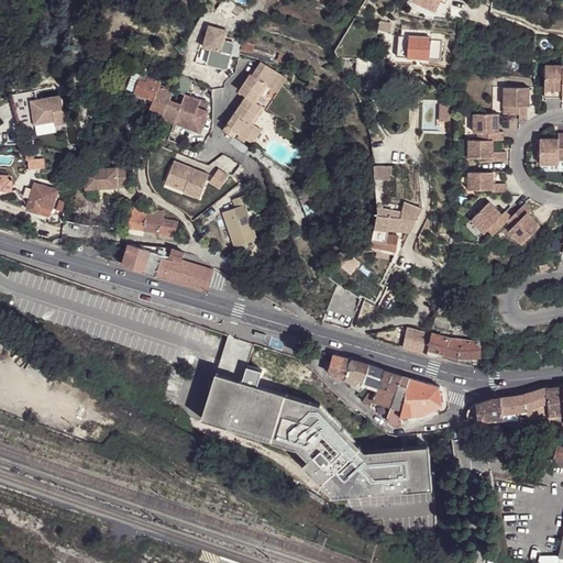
[(433,10),(437,0),(422,0),(421,4),(433,10)]
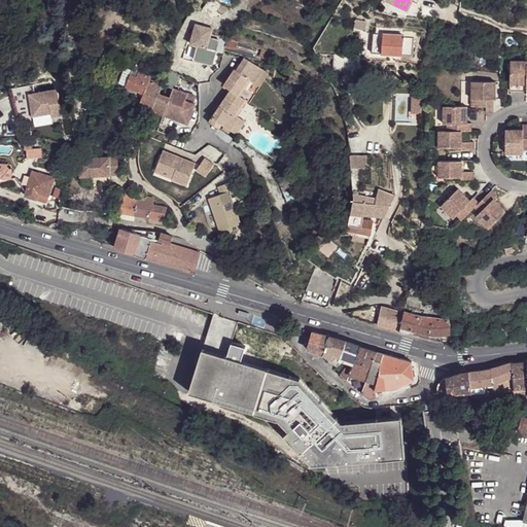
[(361,28),(373,30),(374,22),(363,20),(361,28)]
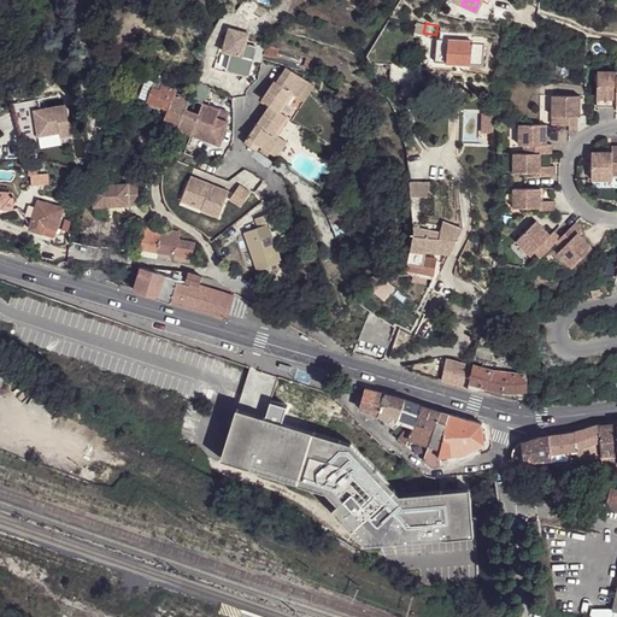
[(248,37),(228,33),(223,56),(231,58),(229,74),(240,76),(250,78),(253,62),(250,60),(251,56),(254,57),(256,50),(246,47),(248,37)]
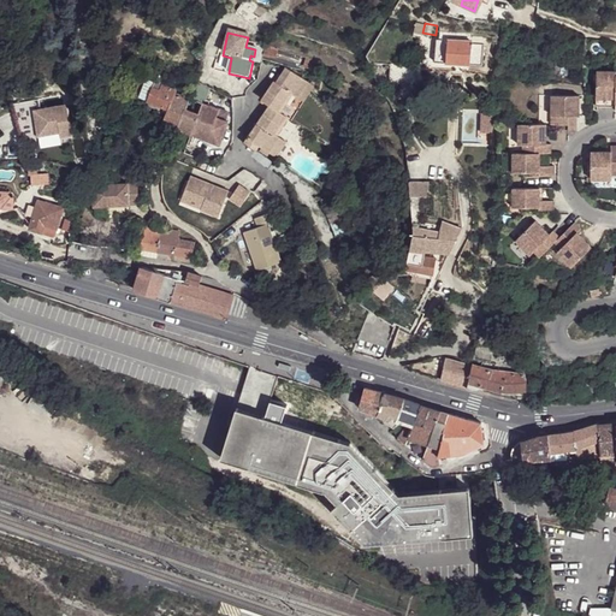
[(448,40),(446,40),(444,61),(492,66),(493,45),(460,41),(448,40)]
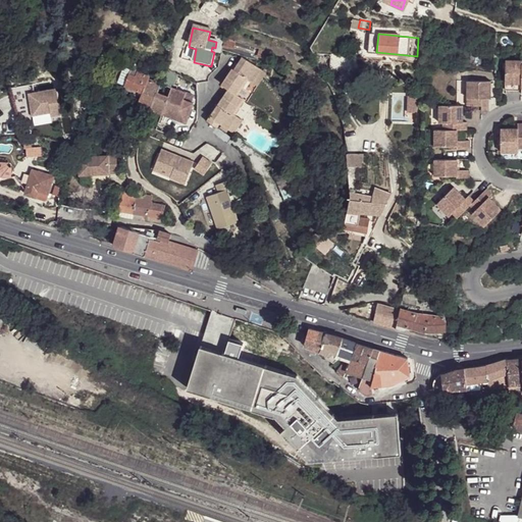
[(232,43),(224,40),(223,48),(230,50),(232,43)]
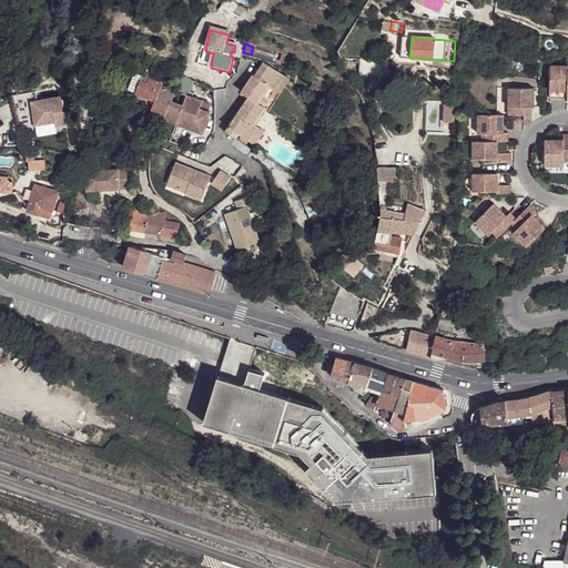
[(211,68),(213,53),(205,51),(202,50),(198,68),(220,73),(221,70),(211,68)]
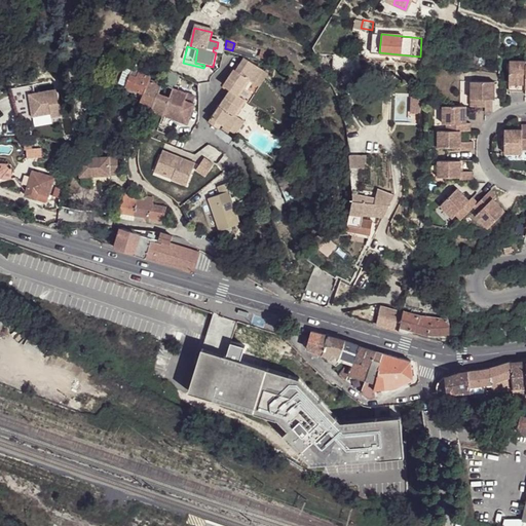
[(267,51),(258,48),(256,57),(266,59),(267,51)]
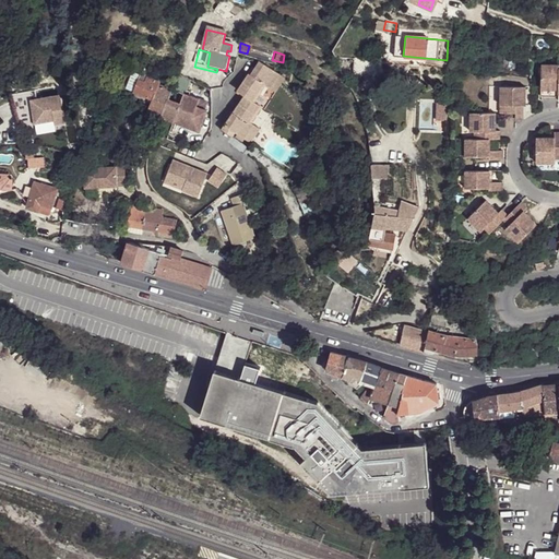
[(353,56),(353,72),(377,73),(378,57),(353,56)]
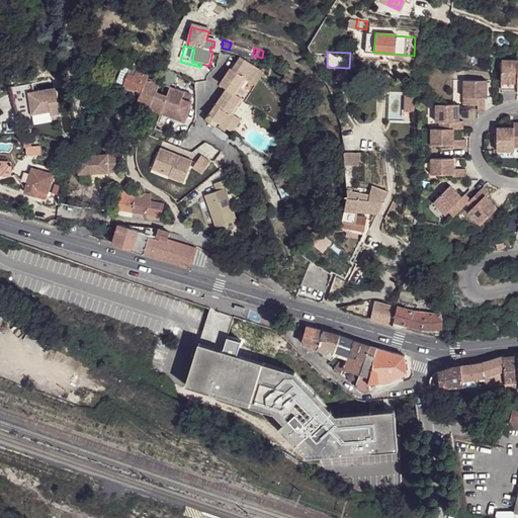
[(217,83),(224,87),(231,92),(240,77),(247,81),(255,68),(237,56),(229,68),(227,67),(217,83)]
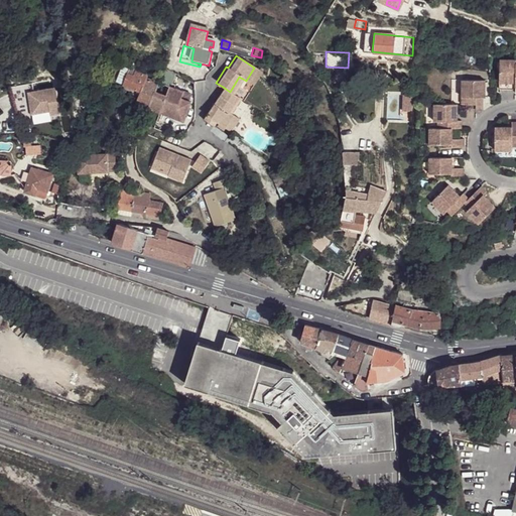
[(515,59),(515,56),(498,55),(497,86),(514,86),(514,83),(515,59)]
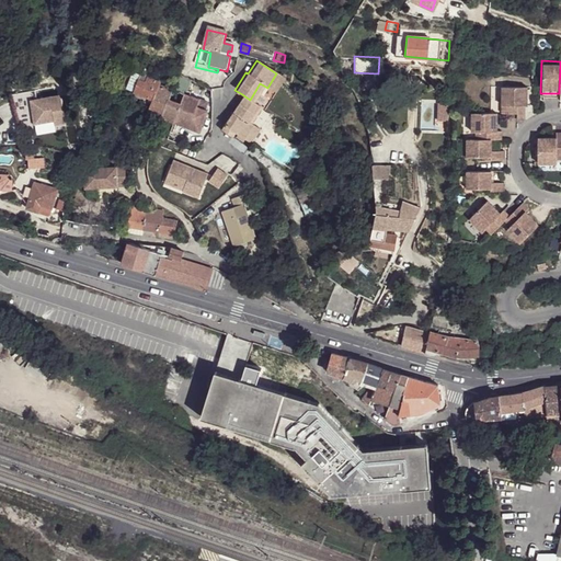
[(125,87),(151,96),(157,82),(158,82),(159,80),(132,69),(125,87)]
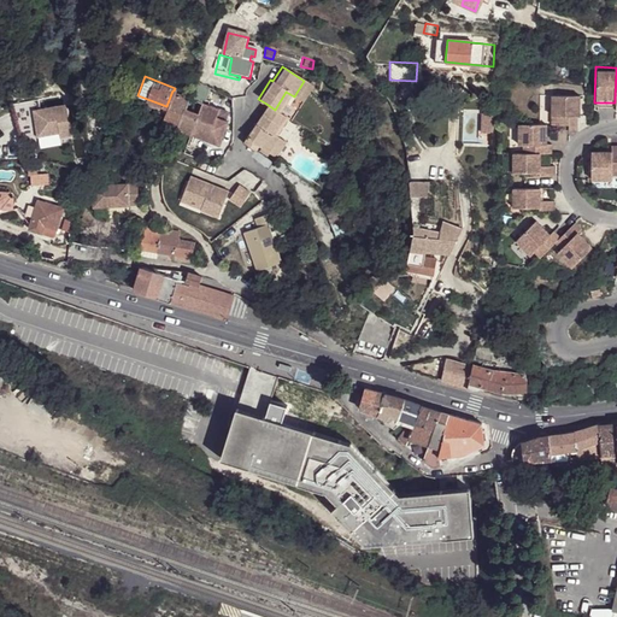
[(304,81),(294,97),(303,103),(313,87),(304,81)]
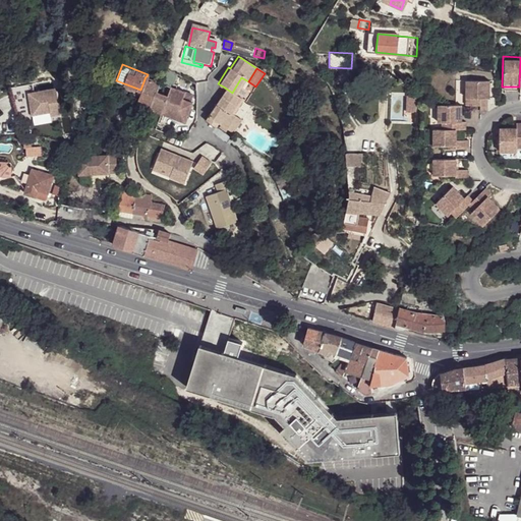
[(149,108),(159,81),(147,76),(146,76),(140,90),(135,103),(149,108)]
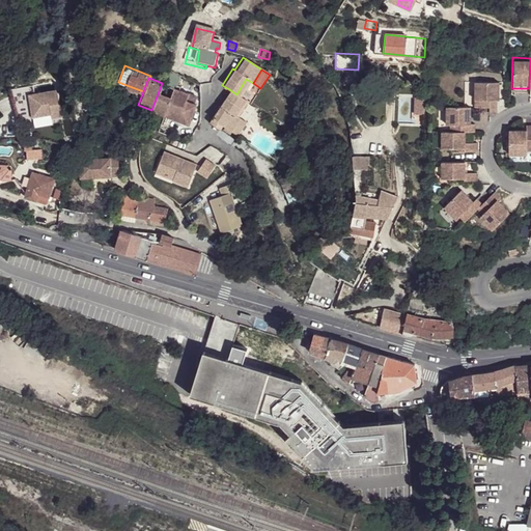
[(473,80),(473,105),(486,105),(487,105),(487,111),(496,111),(496,98),(497,98),(497,80),(473,80)]
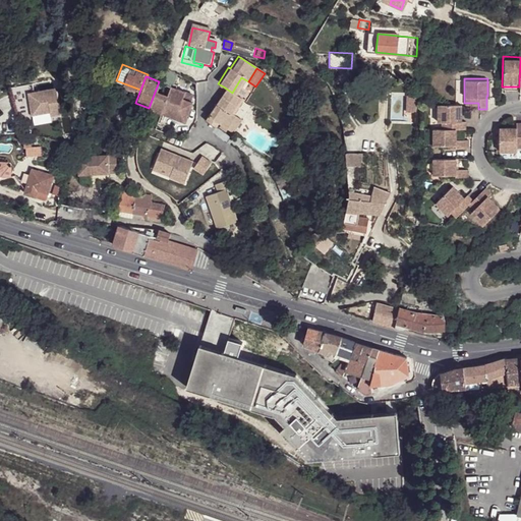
[(149,108),(173,118),(183,121),(191,103),(184,100),(181,99),(182,96),(184,92),(172,87),(159,81),(149,108)]
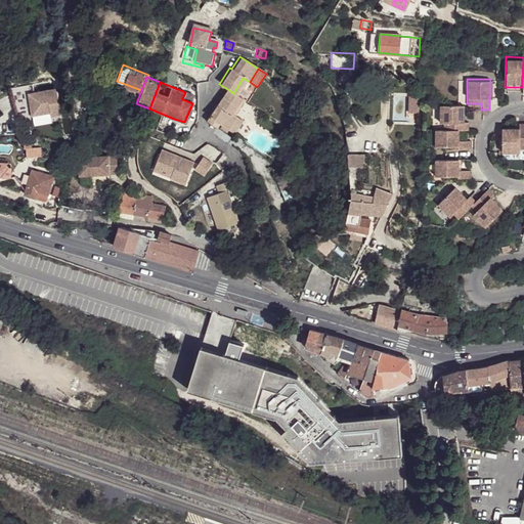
[(242,98),(233,93),(226,88),(216,103),(205,120),(212,124),(215,120),(227,128),(235,115),(232,113),(242,98)]
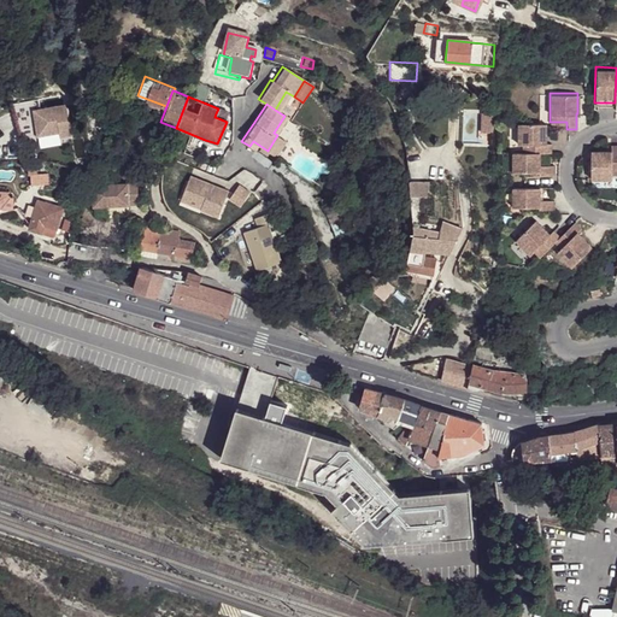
[(64,105),(31,111),(36,137),(58,133),(59,139),(70,136),(64,105)]
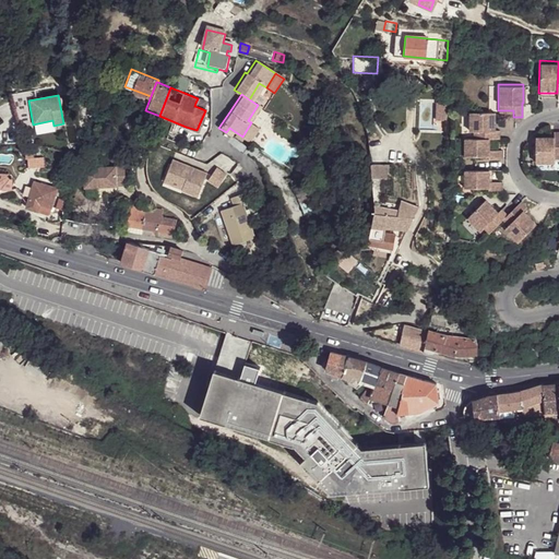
[(435,99),(433,118),(444,119),(444,100),(435,99)]
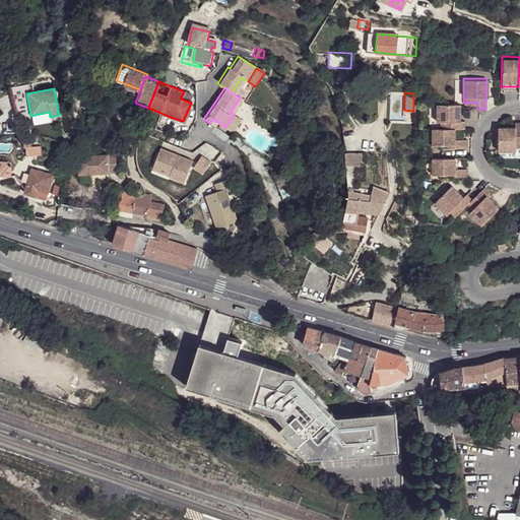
[(434,119),(438,119),(439,127),(452,127),(457,127),(461,127),(461,119),(457,119),(453,119),(453,115),(457,115),(458,102),(456,103),(446,103),(435,102),(434,119)]
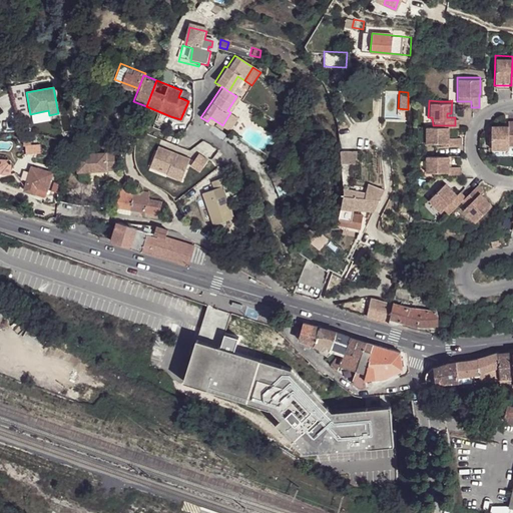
[(230,112),(222,125),(227,128),(235,116),(230,112)]
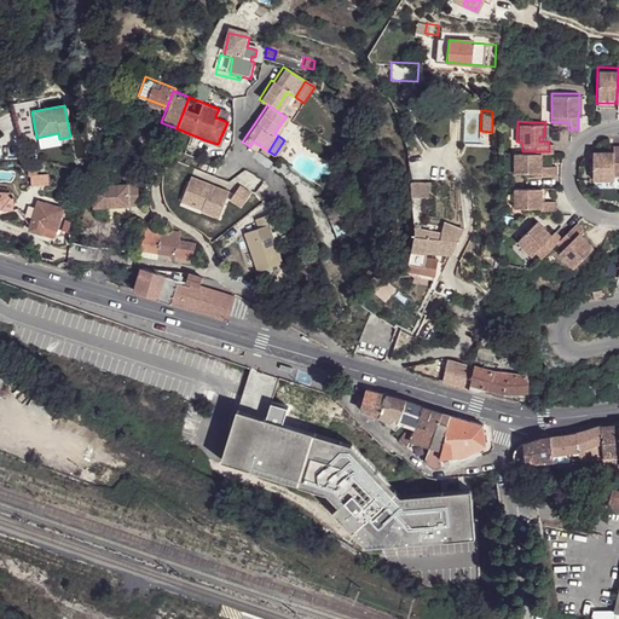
[(612,177),(612,173),(618,172),(618,143),(612,143),(611,149),(591,149),(593,178),(612,177)]
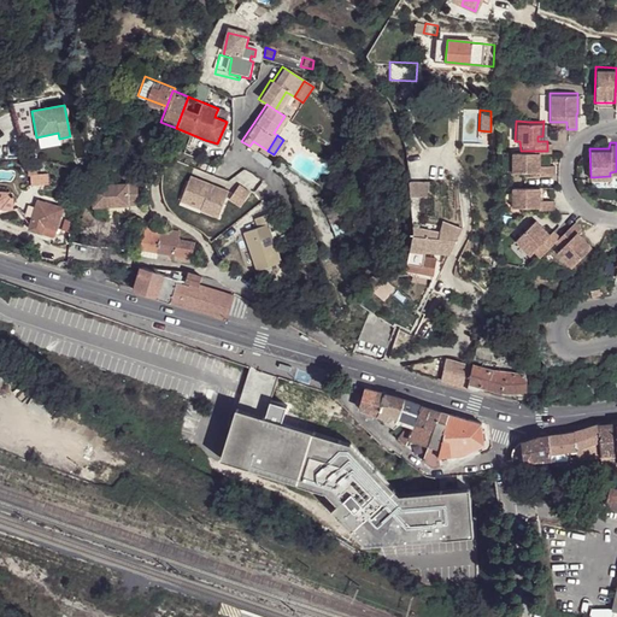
[(536,164),(536,151),(521,151),(510,150),(510,169),(510,170),(535,171),(535,174),(551,174),(552,165),(536,164)]
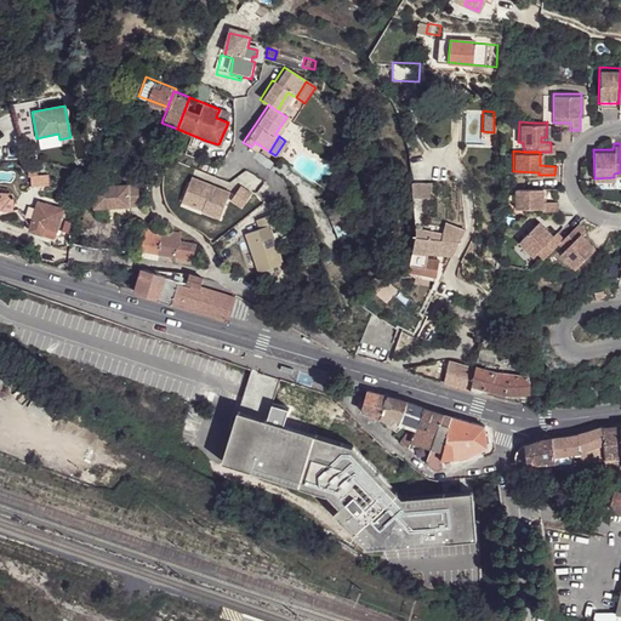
[(47,171),(29,172),(29,182),(47,182),(47,171)]
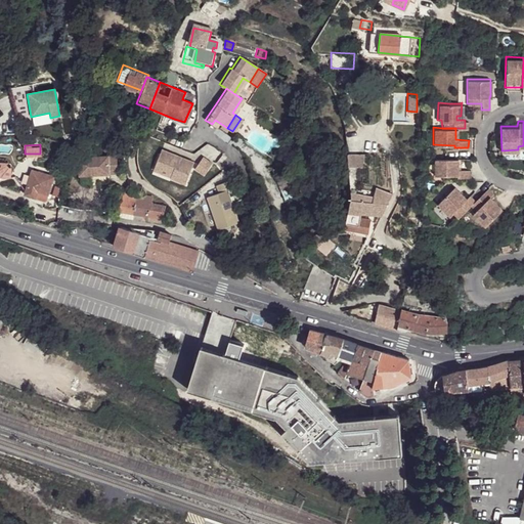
[(175,154),(161,148),(154,166),(171,172),(170,176),(169,177),(184,183),(192,161),(177,156),(177,158),(174,157),(175,154)]
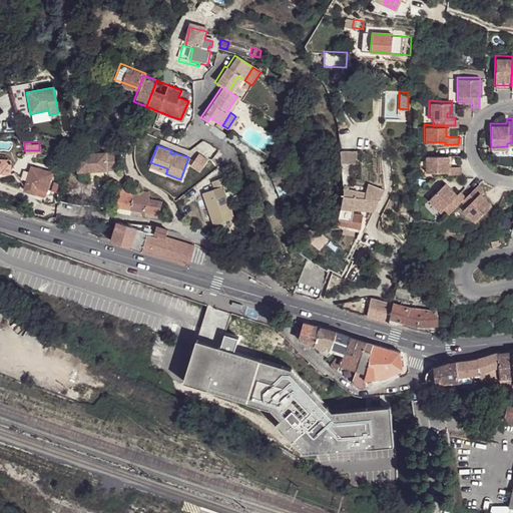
[(340,151),(339,161),(361,163),(362,151),(340,151)]
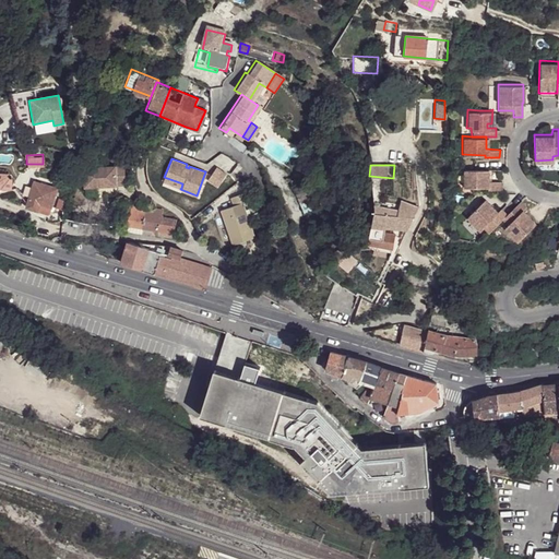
[(121,166),(82,168),(83,188),(122,186),(121,166)]
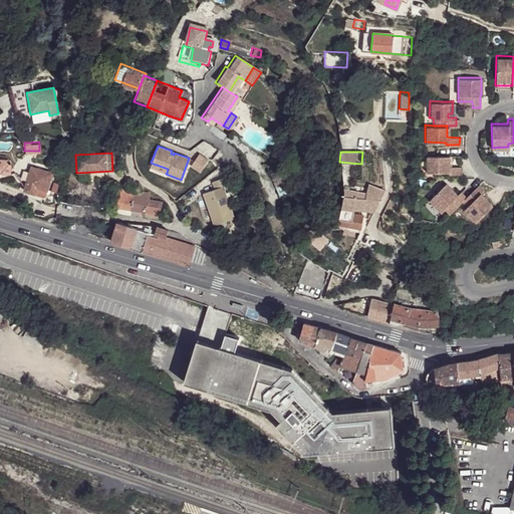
[(199,171),(207,159),(198,153),(190,165),(199,171)]
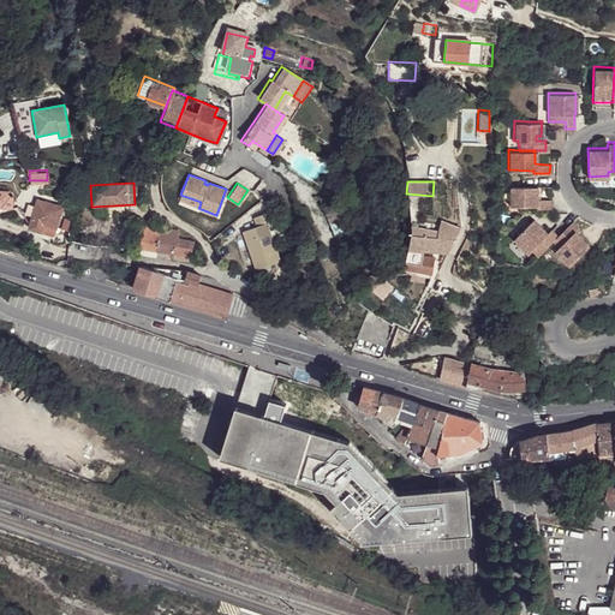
[(535,197),(535,184),(508,184),(507,203),(533,204),(533,207),(549,207),(549,198),(535,197)]
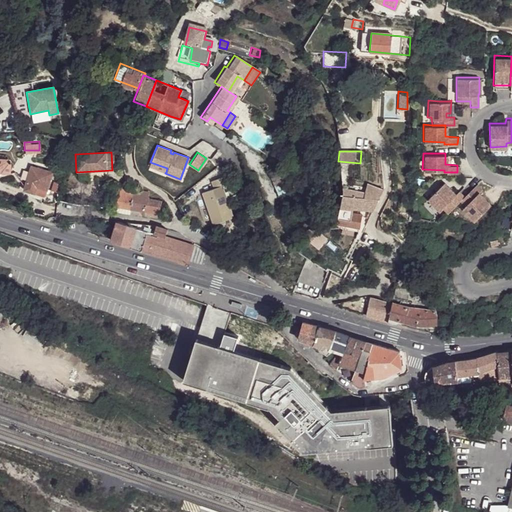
[(0,173),(8,174),(9,165),(7,165),(5,162),(5,160),(0,159),(0,173)]
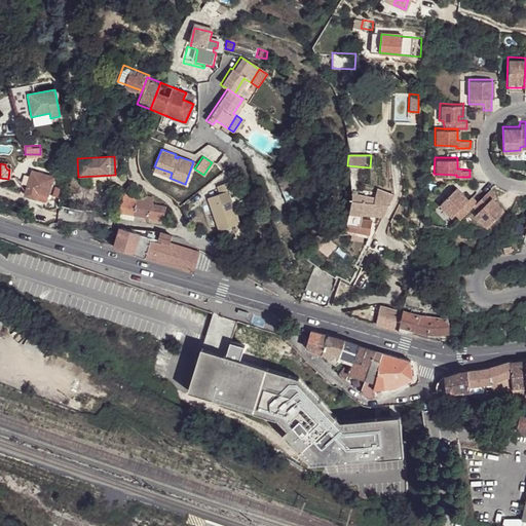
[(172,173),(154,166),(152,170),(171,177),(172,173)]
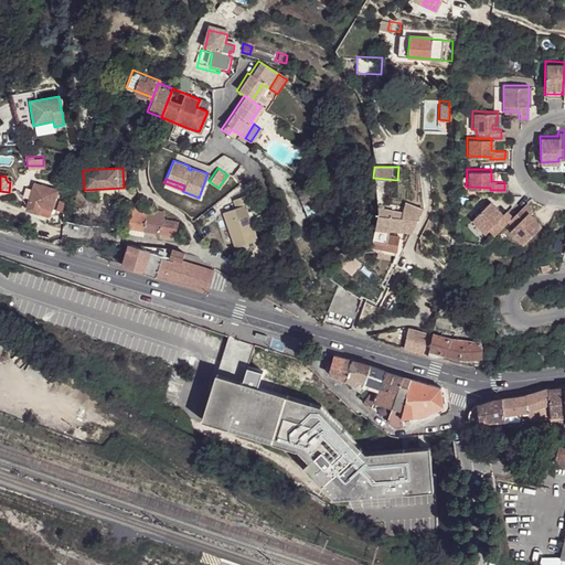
[(32,181),(28,196),(24,208),(35,212),(38,205),(50,209),(51,204),(55,189),(32,181)]
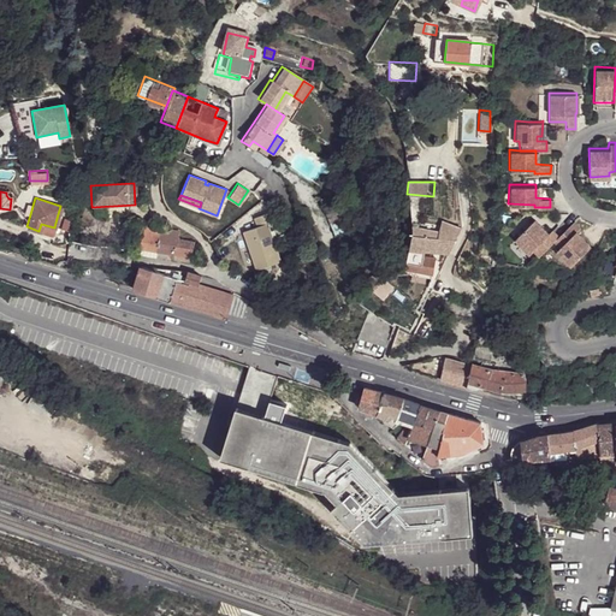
[(268,212),(252,217),(254,225),(240,230),(252,268),(277,260),(270,238),(273,237),(271,230),(267,231),(265,221),(271,220),(268,212)]
